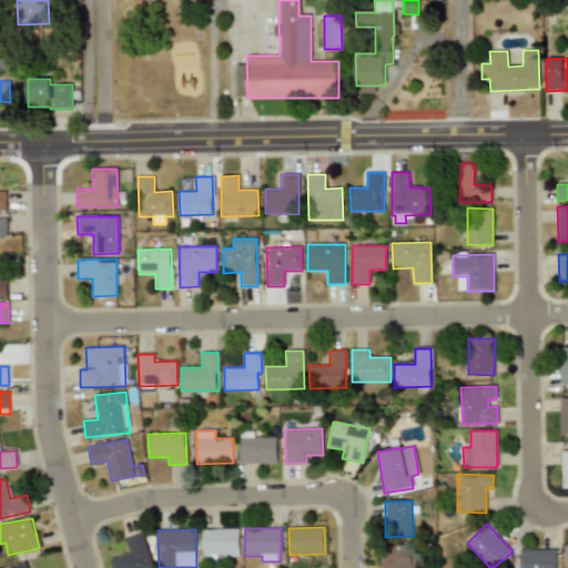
[(110,559),(112,567),(153,567),(143,533),(125,538),(130,554),(110,559)]
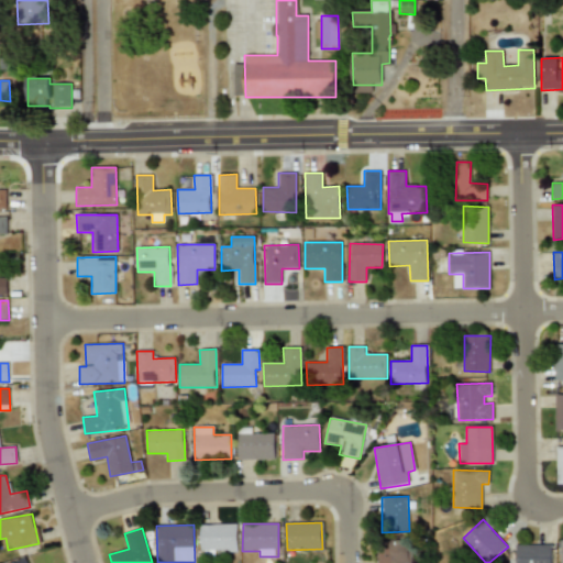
[(376,562),(409,562),(409,542),(376,543),(376,562)]
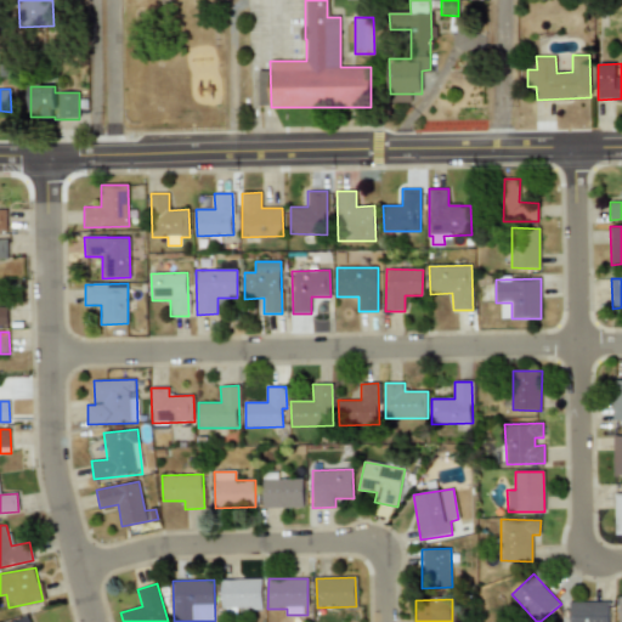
[(609,621),(609,601),(570,603),(570,621),(609,621)]
